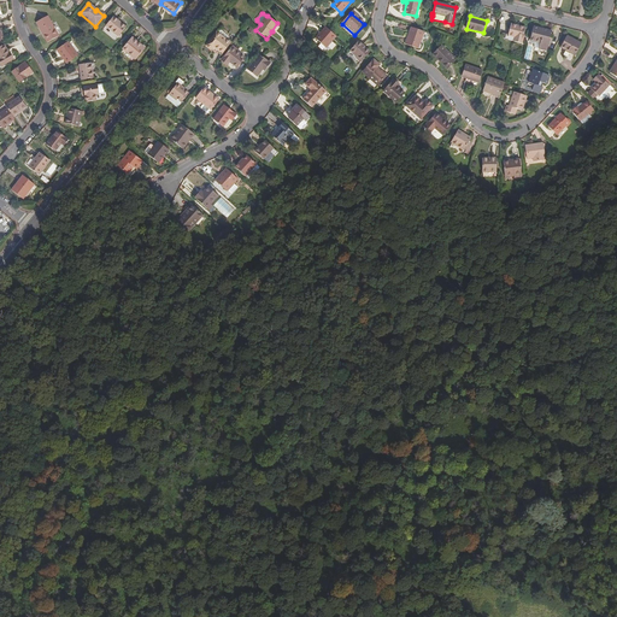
[(36,23),(47,42),(59,36),(48,17),(36,23)]
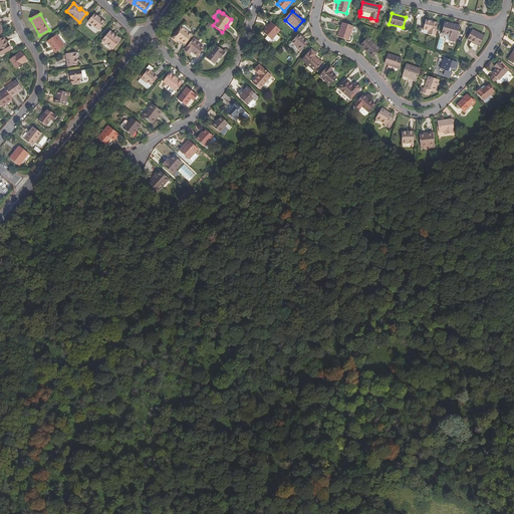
[(87,22),(98,31),(104,23),(93,14),(87,22)]
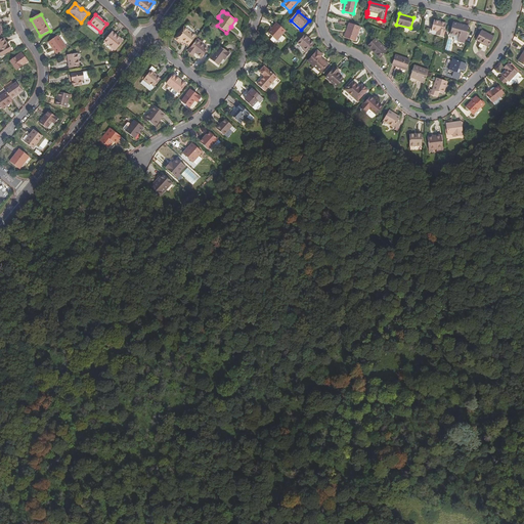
[(438,36),(444,37),(447,24),(435,20),(433,30),(439,32),(438,36)]
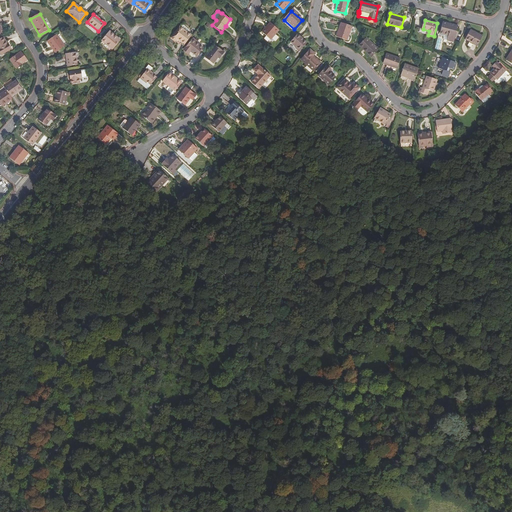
[(443,22),(441,33),(449,35),(448,41),(455,42),(459,26),(443,22)]
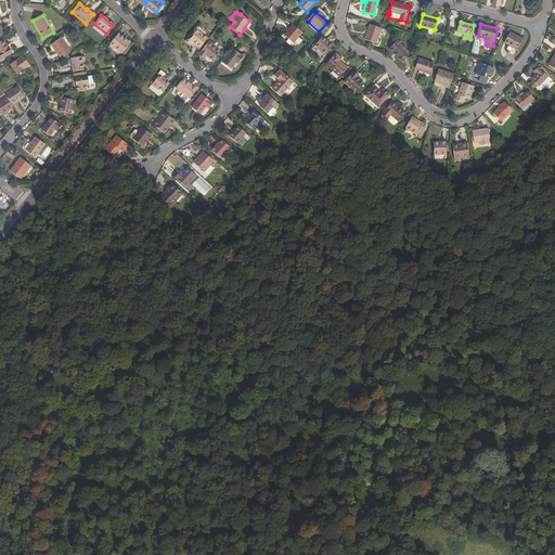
[(365,40),(377,44),(383,29),(371,25),(365,40)]
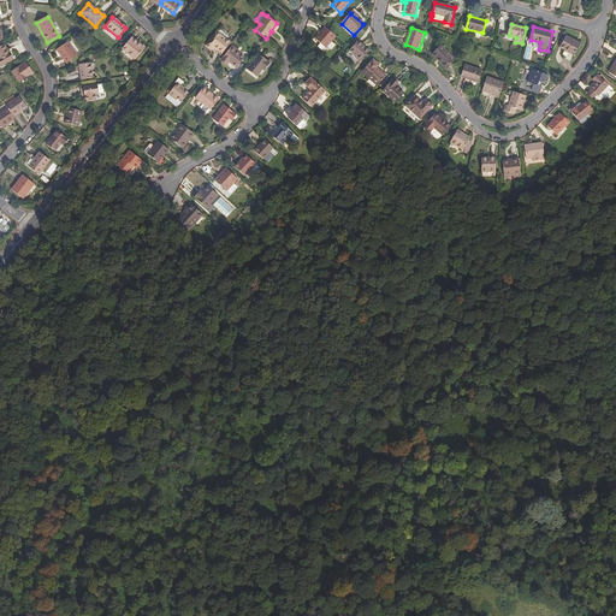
[(326,47),(331,42),(335,37),(329,31),(325,29),(315,40),(325,49),(326,47)]
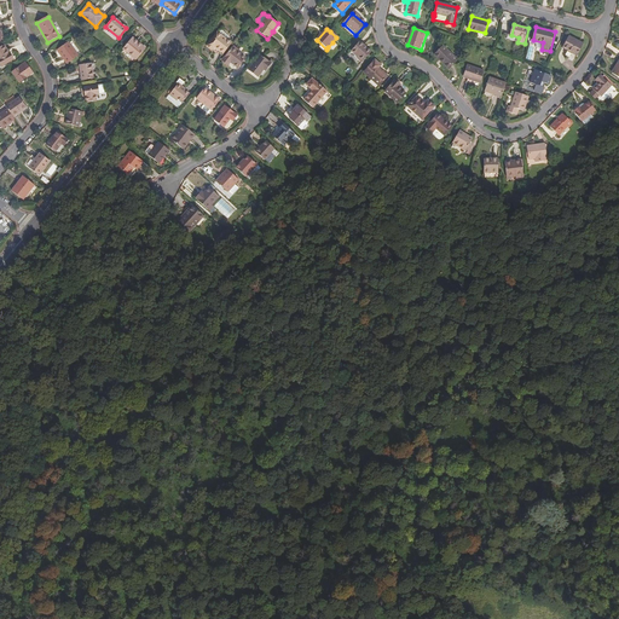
[(214,47),(223,53),(231,44),(217,33),(206,46),(212,51),(214,47)]
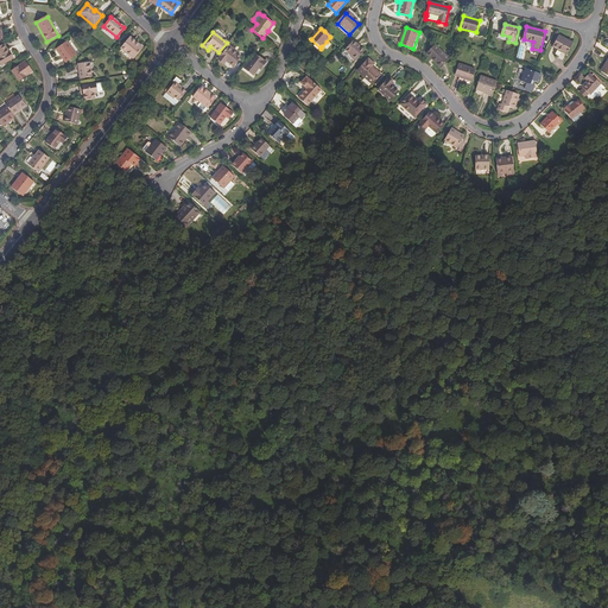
[(559,36),(553,48),(558,50),(556,56),(561,57),(563,52),(568,55),(574,43),(559,36)]
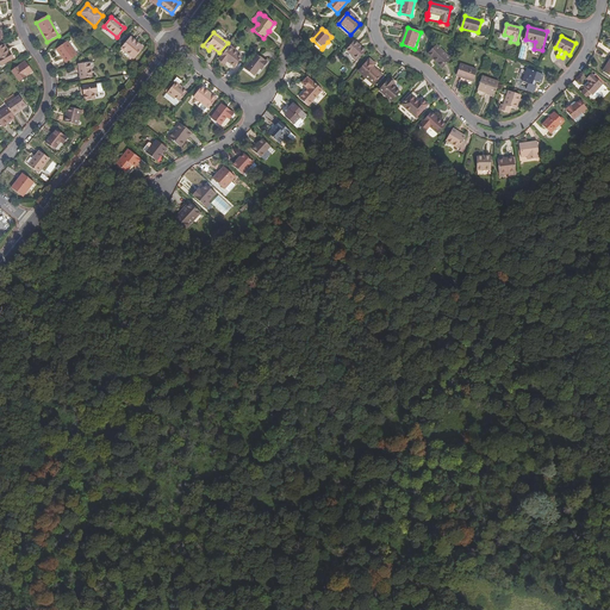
[(134,60),(143,49),(130,38),(120,49),(134,60)]
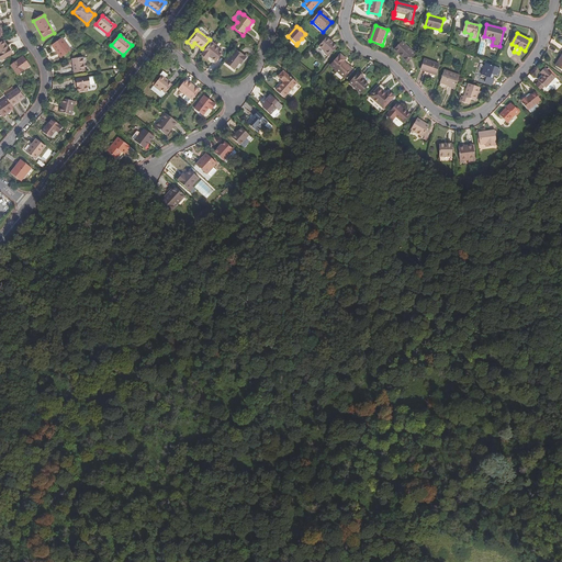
[(62,57),(71,51),(63,37),(53,45),(62,57)]
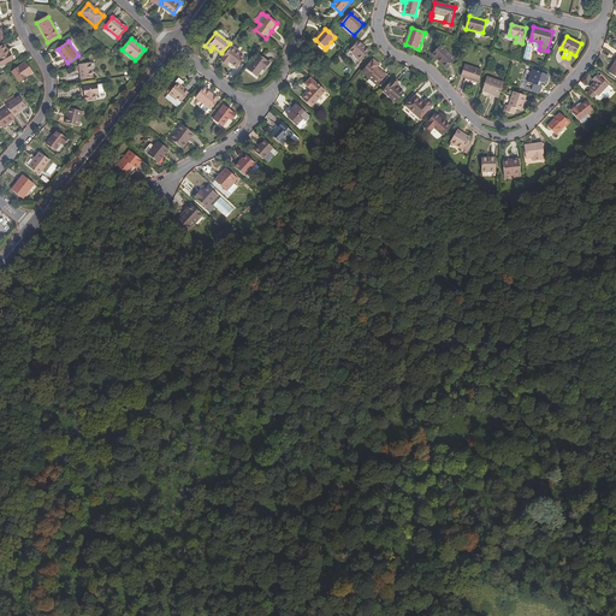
[(362,49),(363,48),(357,43),(349,52),(356,59),(355,60),(360,65),(369,55),(362,49)]
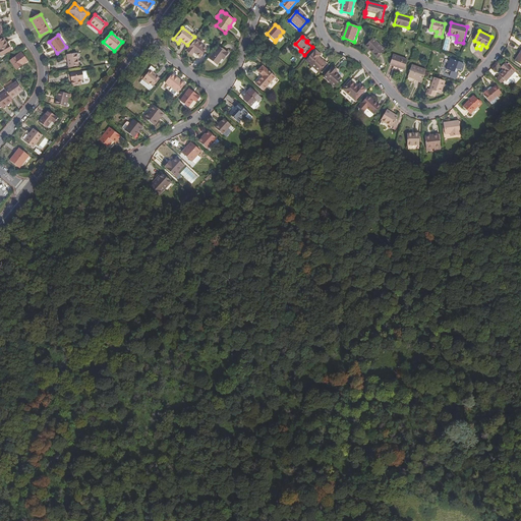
[(2,39),(0,40),(0,55),(0,56),(10,51),(7,45),(6,46),(2,39)]
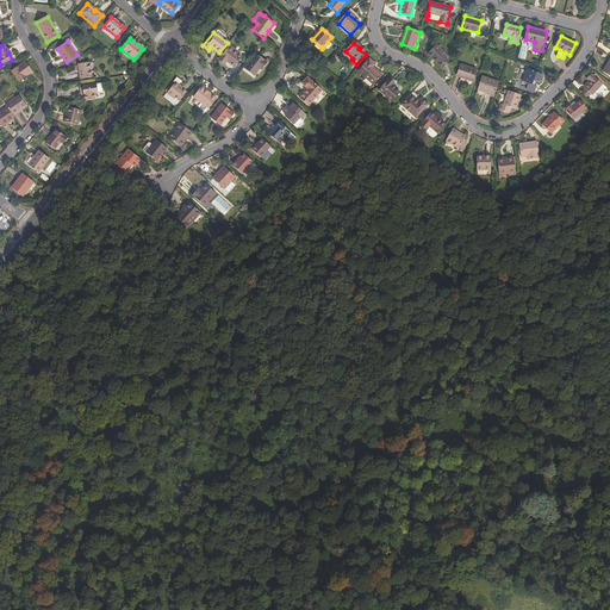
[(224,63),(226,61),(235,67),(241,57),(232,51),(234,49),(229,45),(218,58),(224,63)]
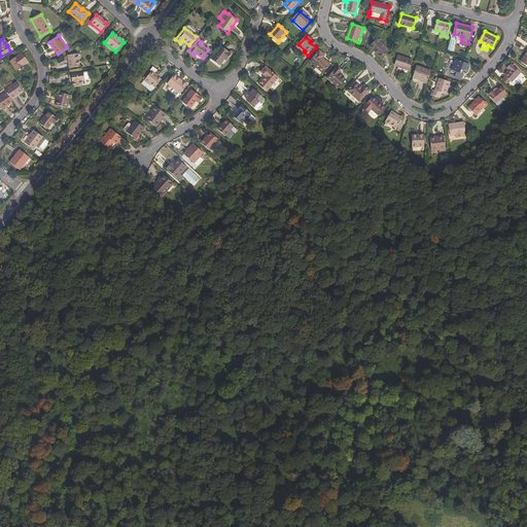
[(382,59),(390,50),(378,39),(371,47),(382,59)]
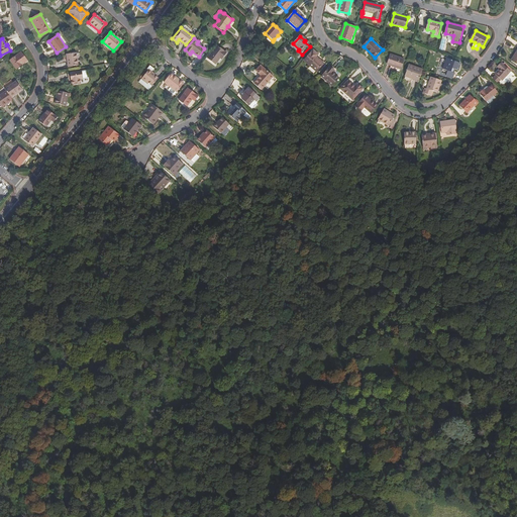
[(220,59),(222,60),(227,53),(217,45),(207,59),(215,65),(220,59)]
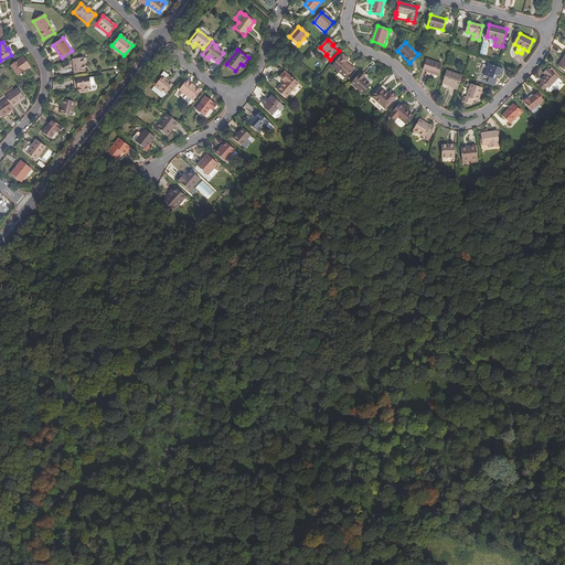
[(348,80),(355,71),(347,63),(350,61),(344,56),(334,66),(348,80)]
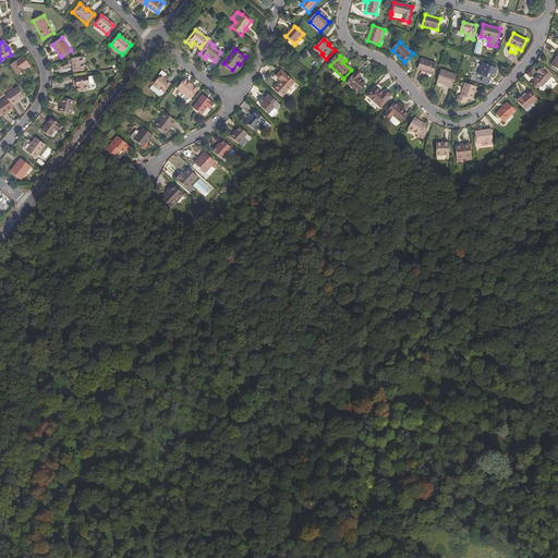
[(11,65),(17,75),(29,65),(22,57),(11,65)]
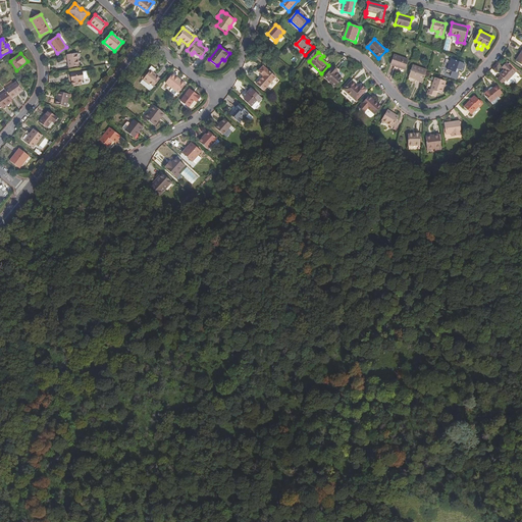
[(69,67),(80,65),(77,53),(67,55),(69,67)]
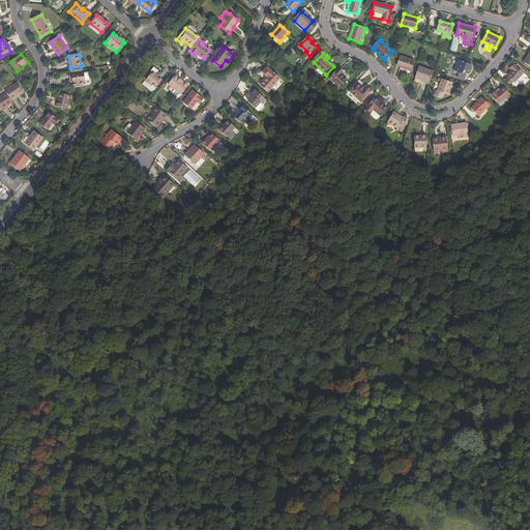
[(398,65),(411,70),(415,59),(402,55),(398,65)]
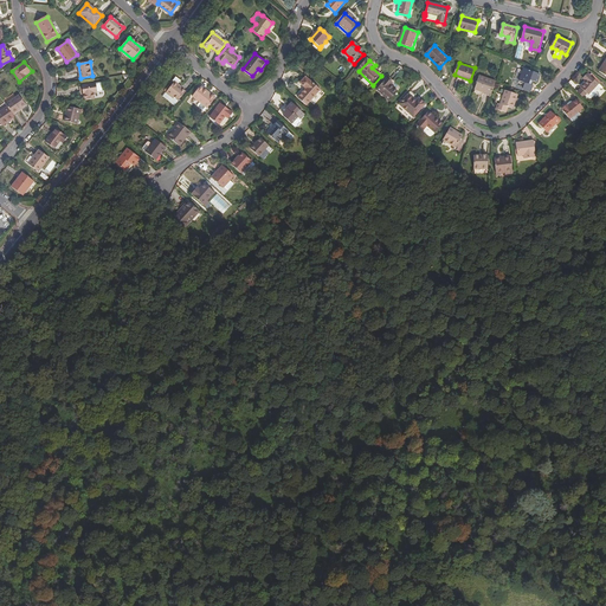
[(535,86),(534,85),(530,84),(532,81),(535,82),(539,83),(541,75),(534,72),(532,71),(524,69),(520,82),(526,84),(524,90),(533,92),(535,86)]
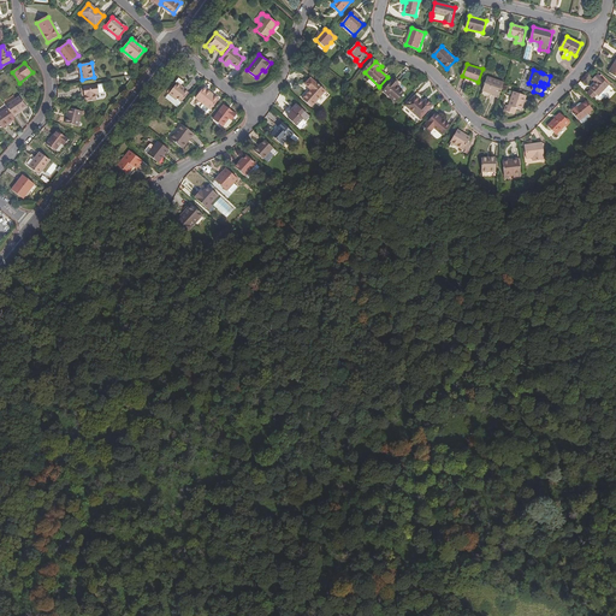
[(484,88),(501,94),(504,86),(505,80),(489,73),(484,88)]
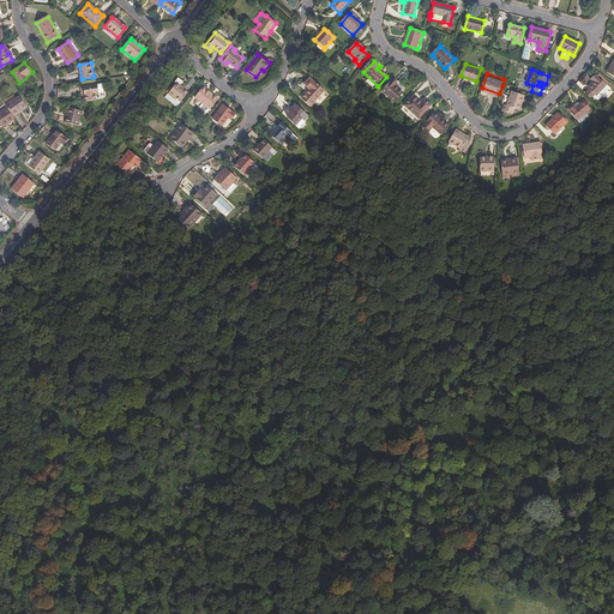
[(596,74),(591,79),(594,82),(589,88),(589,89),(596,95),(597,96),(601,92),(605,96),(605,97),(613,88),(605,78),(602,80),(599,77),(596,74)]
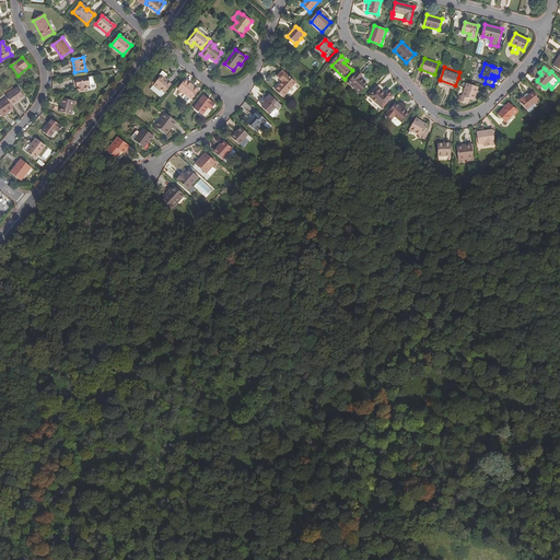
[(283,82),(276,91),(284,97),(296,82),(289,76),(289,77),(282,71),(278,77),(283,82)]
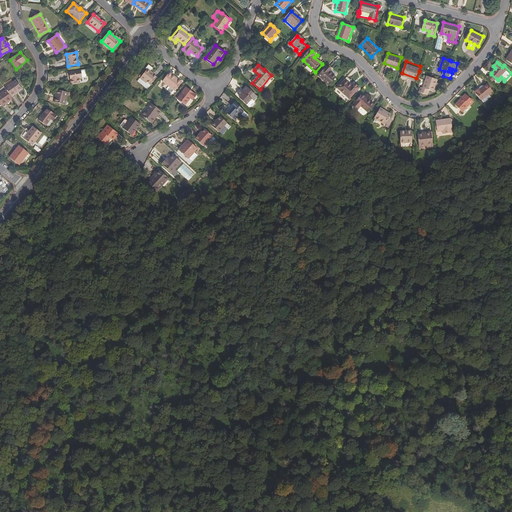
[(327,67),(318,77),(329,86),(336,78),(330,73),(332,71),(327,67)]
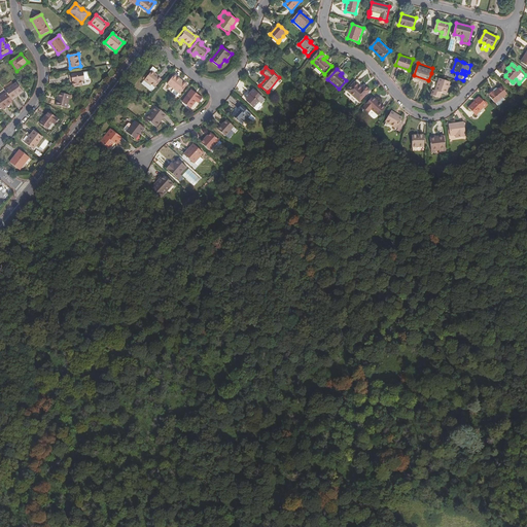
[(144,81),(147,83),(155,74),(151,71),(144,81)]
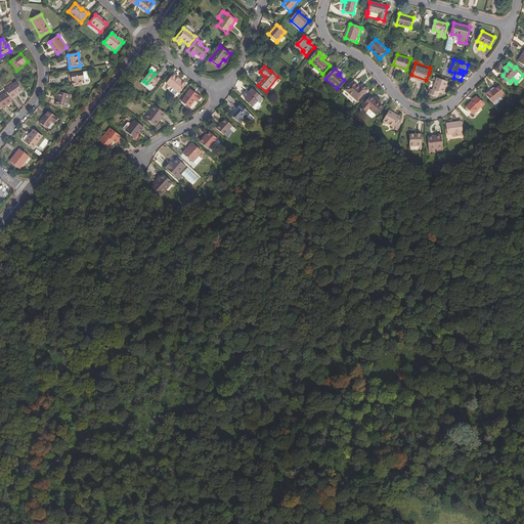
[(82,85),(81,80),(84,79),(83,72),(72,74),(73,82),(74,81),(75,86),(82,85)]
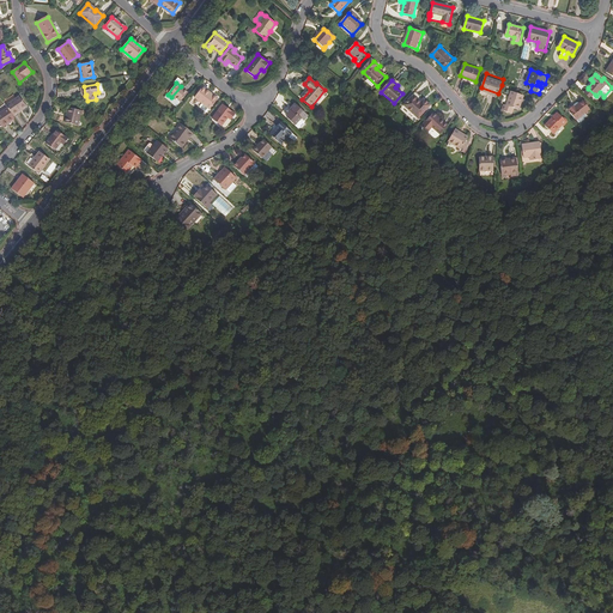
[(181,86),(171,97),(176,101),(176,99),(181,103),(187,93),(183,91),(184,90),(181,86)]
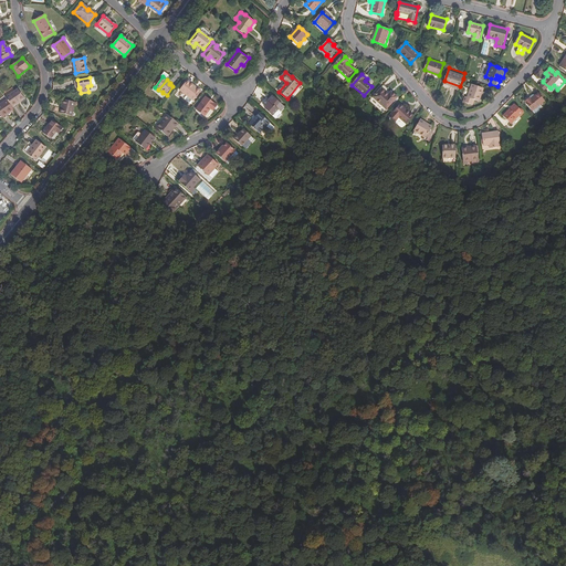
[(187,81),(179,91),(194,101),(200,92),(194,87),(195,86),(187,81)]
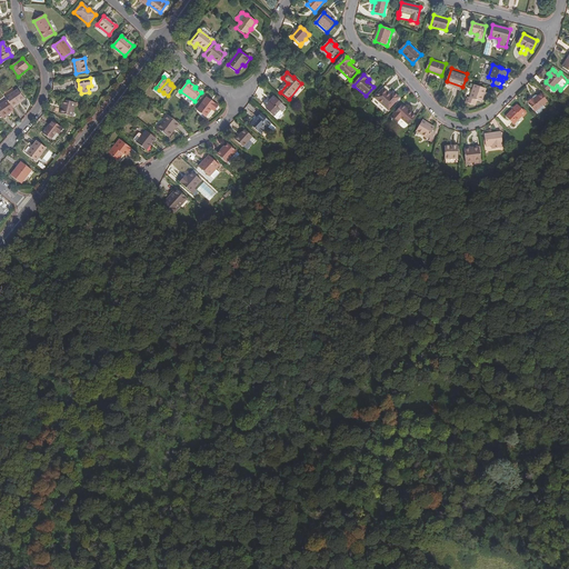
[(541,87),(548,92),(552,88),(546,82),(541,87)]
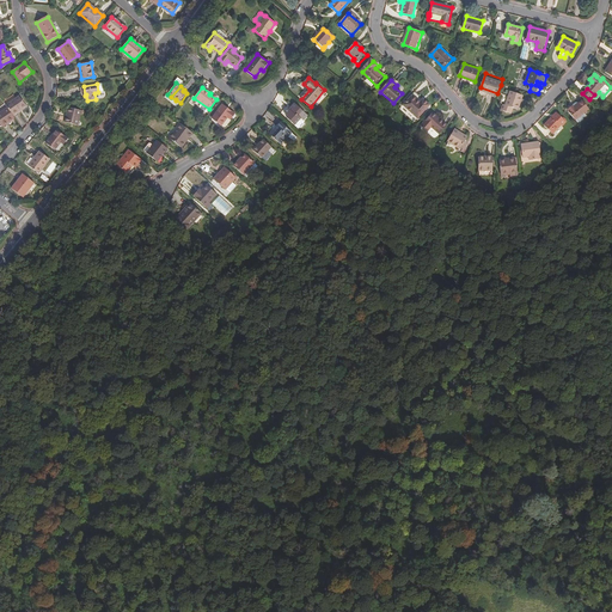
[(519,111),(521,104),(519,104),(521,96),(510,92),(506,106),(505,106),(502,111),(513,115),(514,109),(519,111)]
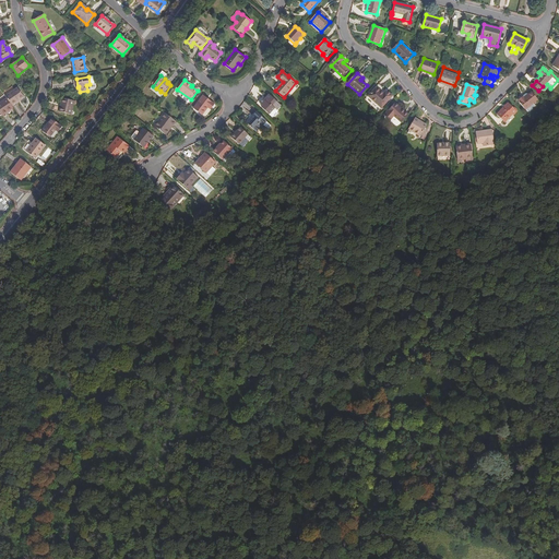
[(14,90),(4,96),(6,97),(12,106),(18,102),(18,100),(23,97),(18,87),(14,90)]
